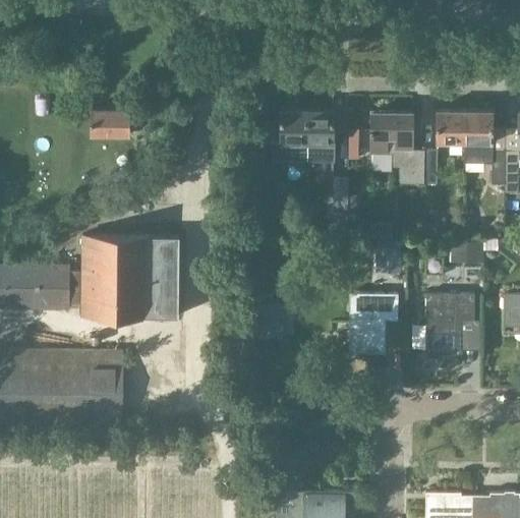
[(142,131),(142,111),(130,111),(130,110),(91,110),(91,135),(130,135),(130,130),(142,131)]
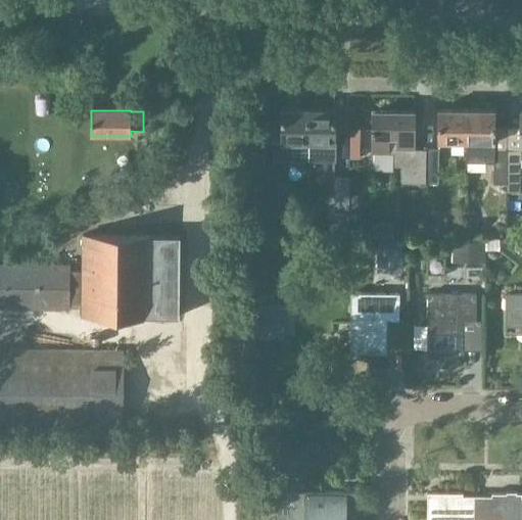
[(309,162),(310,111),(282,110),(282,122),(255,122),(255,144),(297,144),(297,162),(309,162)]
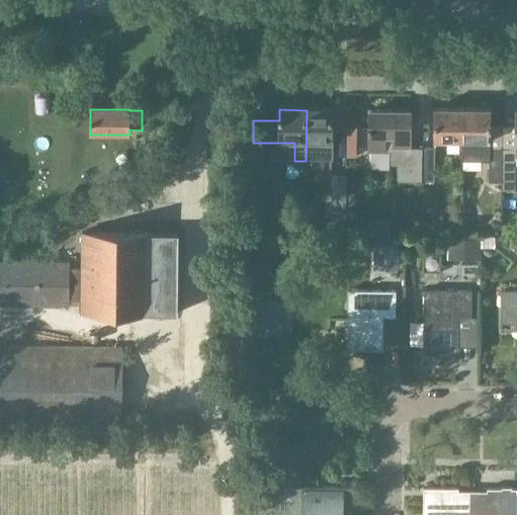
[(461,145),(462,110),(435,109),(434,145),(461,145)]
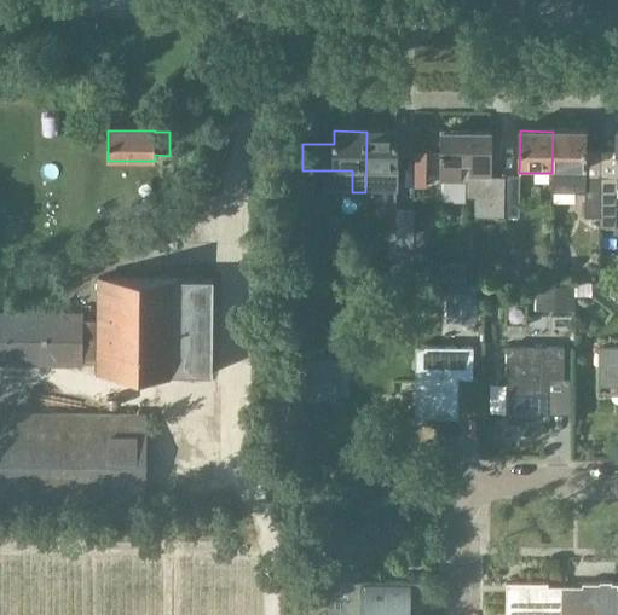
[(367,132),(365,192),(367,192),(367,172),(383,172),(382,192),(397,192),(398,132),(367,132)]
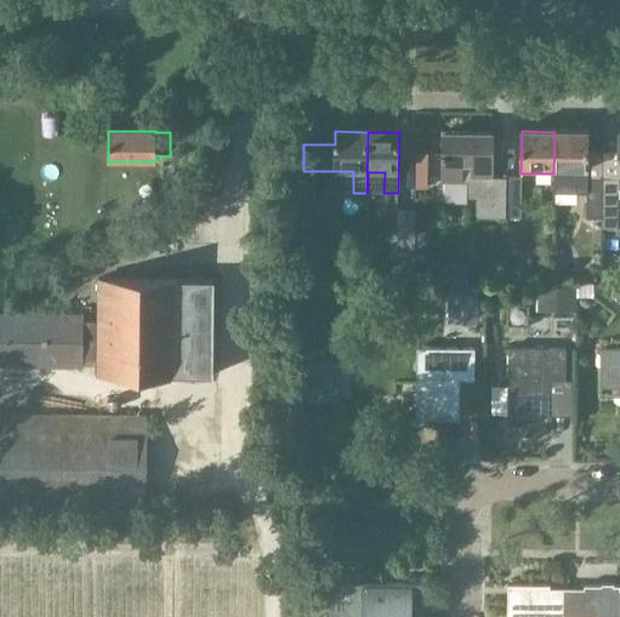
[(603,154),(587,153),(587,132),(555,132),(553,173),(553,194),(586,194),(586,221),(601,221),(603,221),(603,154)]
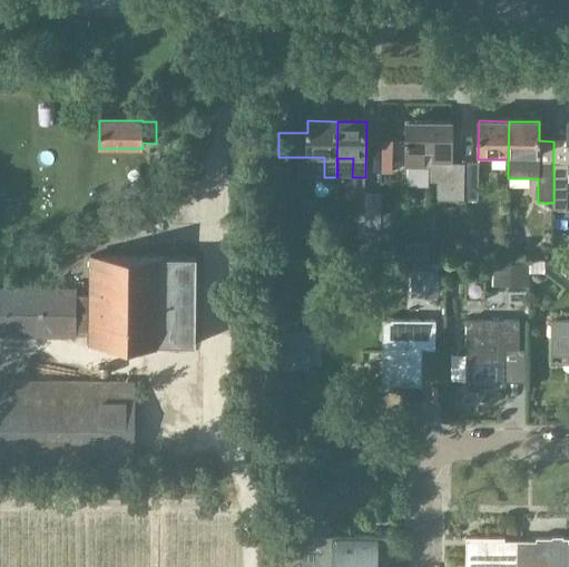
[(568,121),(567,123),(567,142),(553,142),(553,203),(553,212),(567,212),(568,176),(568,121)]
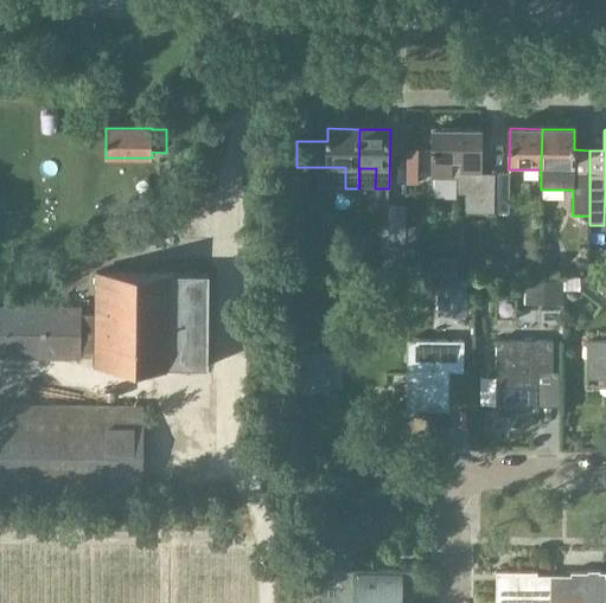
[(493,215),(493,175),(482,174),(482,132),(434,132),(433,179),(455,179),(455,196),(465,196),(465,215),(493,215)]
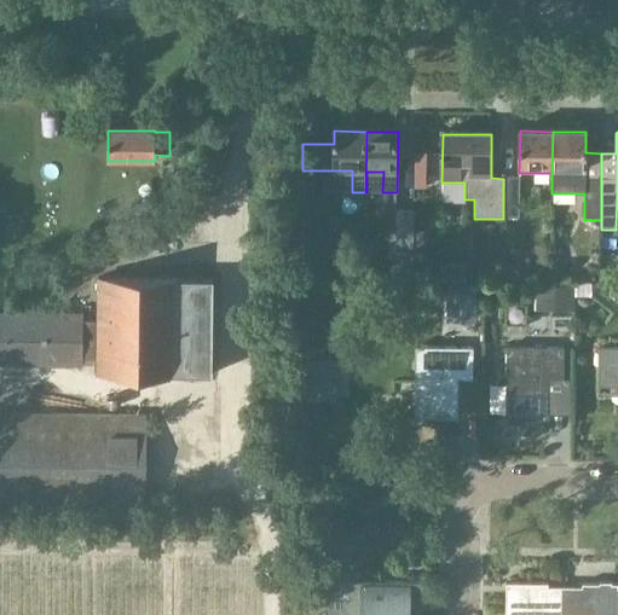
[(503,179),(503,219),(520,219),(520,179),(503,179)]
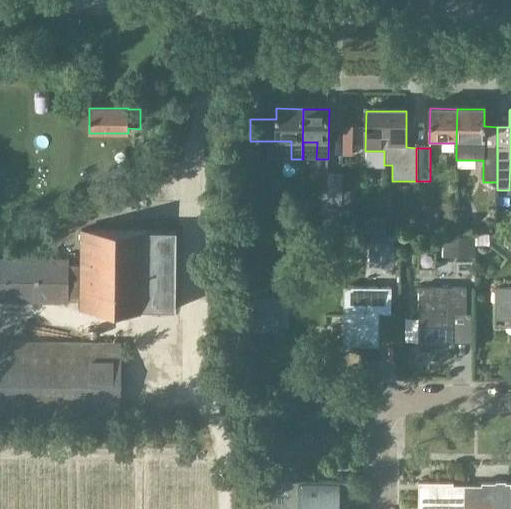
[(341,205),(342,175),(329,175),(328,205),(341,205)]
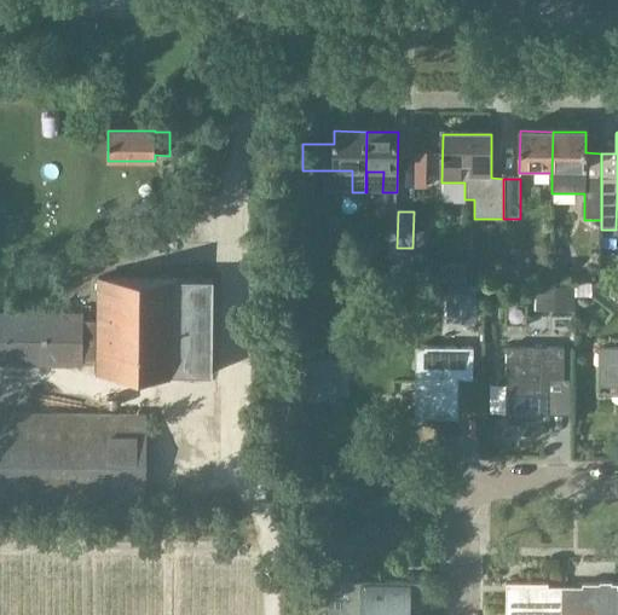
[(169,251),(196,248),(195,235),(168,239),(169,251)]
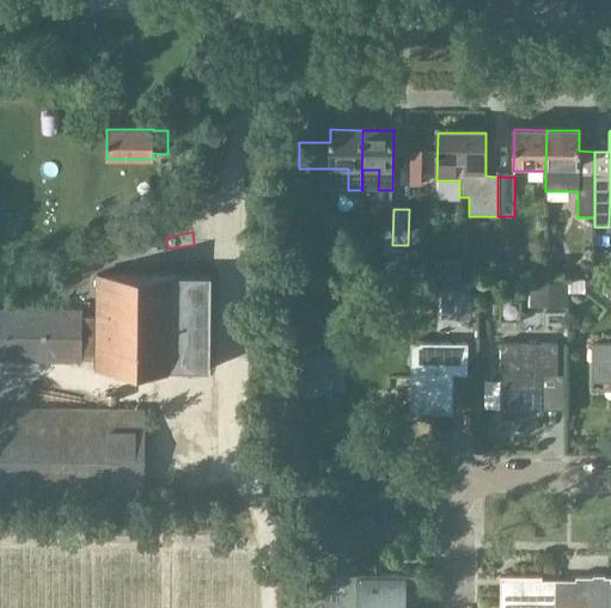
[(84,312),(0,311),(0,363),(83,366),(83,358),(97,358),(97,373),(211,373),(212,278),(97,278),(97,319),(84,319),(84,312)]
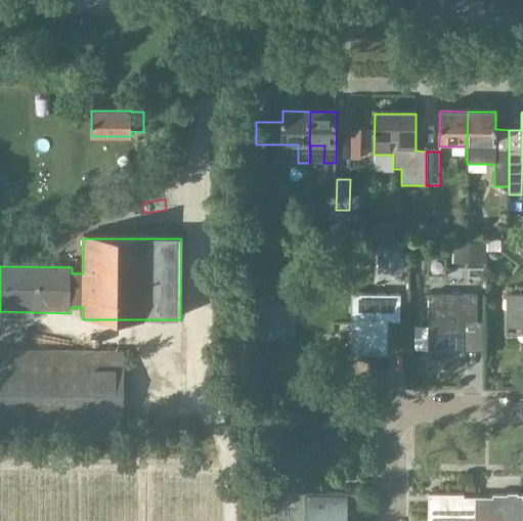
[(484,271),(483,248),(458,249),(458,271),(484,271)]
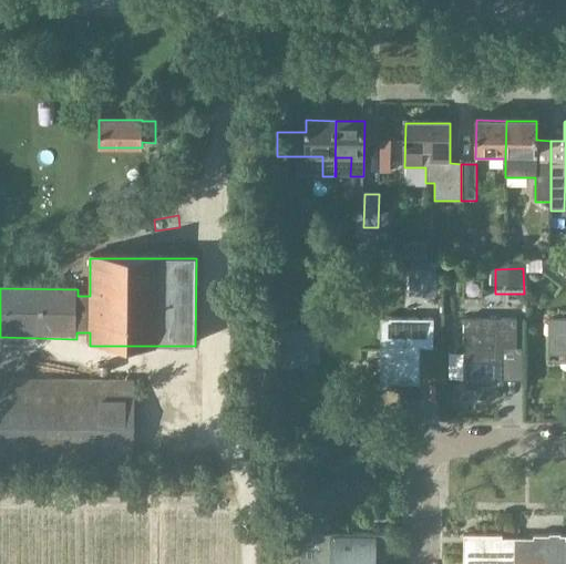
[(433,348),(433,320),(381,319),(381,385),(420,385),(420,348),(433,348)]
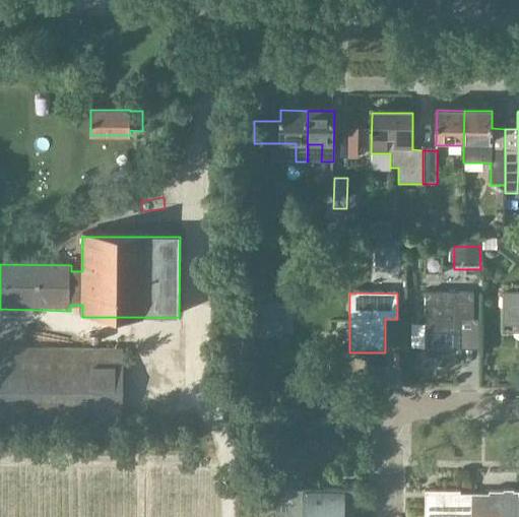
[(474,320),(474,294),(427,294),(426,352),(427,352),(427,357),(442,357),(442,352),(461,352),(461,319),(474,320)]
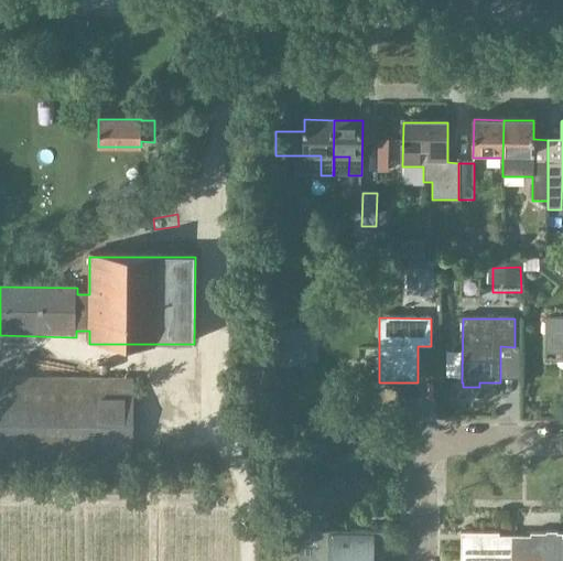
[(545,353),(545,363),(562,362),(562,319),(545,319),(545,353)]
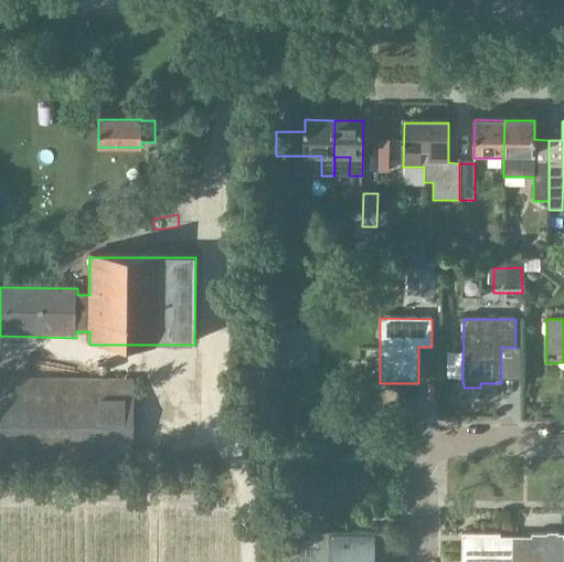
[(442,346),(440,372),(458,373),(458,346),(442,346)]
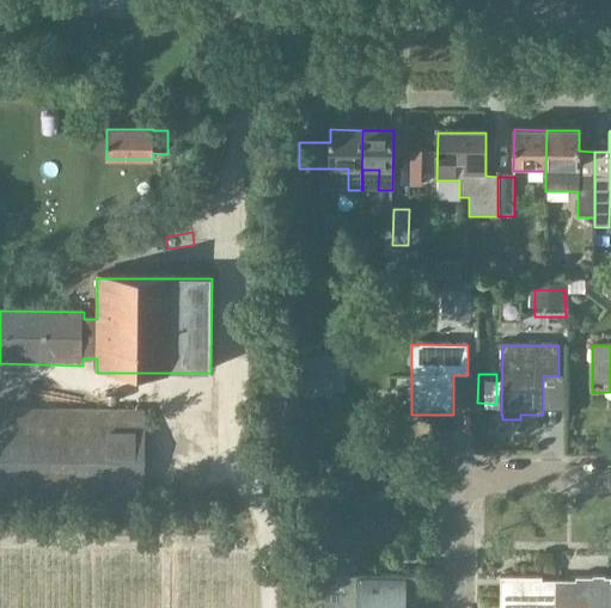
[(545,378),(544,403),(557,404),(558,379),(545,378)]
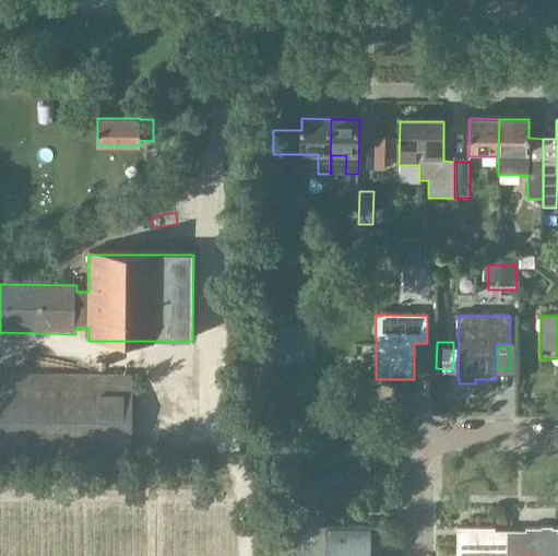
[(380,555),(381,528),(327,527),(327,520),(313,520),(313,527),(294,527),(293,555),(380,555)]
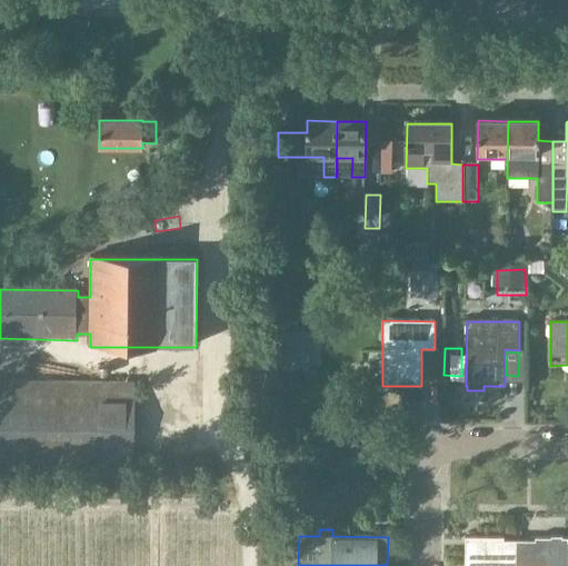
[(516,565),(517,544),(505,544),(505,539),(466,538),(465,565),(516,565)]
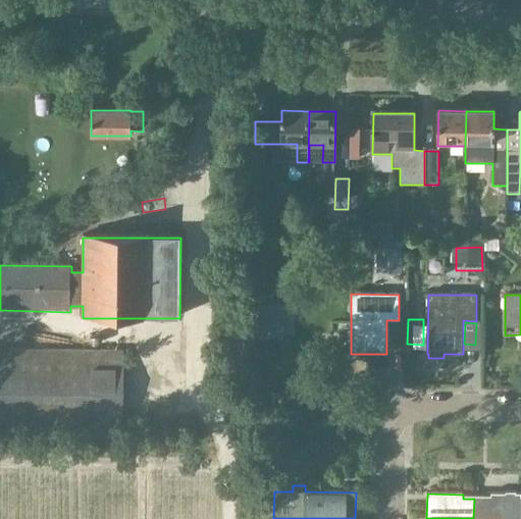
[(520,495),(491,495),(491,500),(474,499),(473,518),(520,518),(520,495)]
